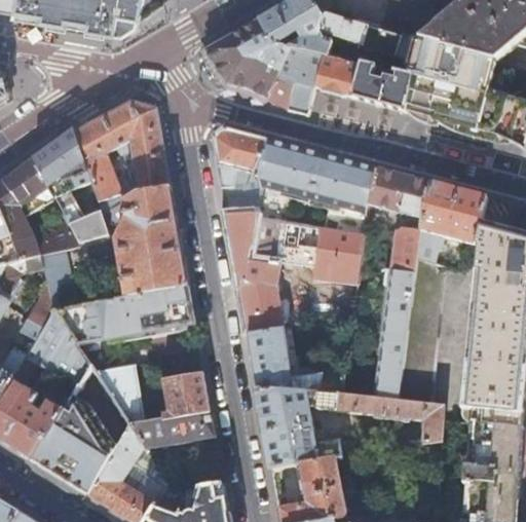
[(0,0),(0,9),(16,12),(19,0),(0,0)]
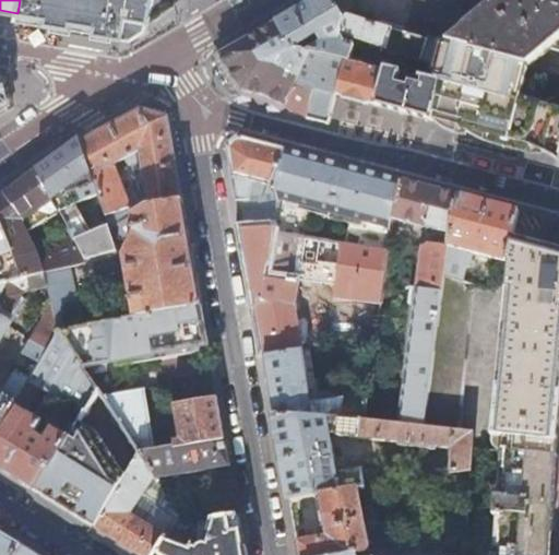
[(20,0),(18,13),(102,27),(125,32),(134,25),(147,16),(150,0),(20,0)]
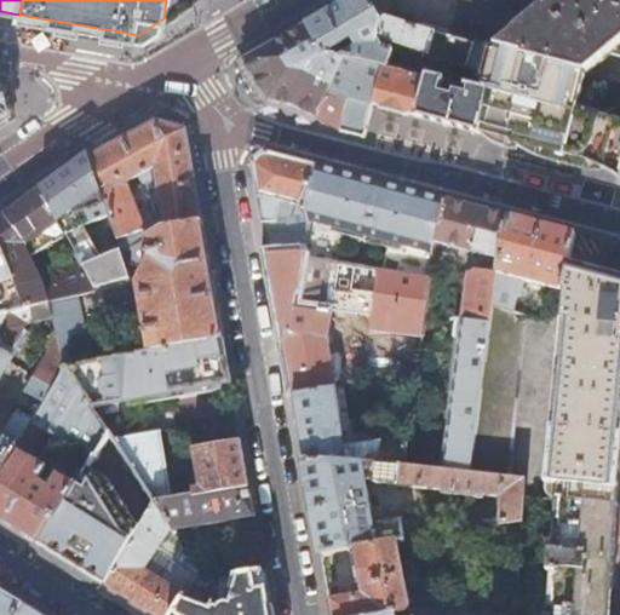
[(323,11),(305,21),(323,53),(328,51),(344,55),(352,57),(378,62),(383,63),(388,46),(372,41),(373,36),(477,68),(484,42),(469,39),(469,40),(388,17),(383,19),(371,0),(342,0),(323,11)]
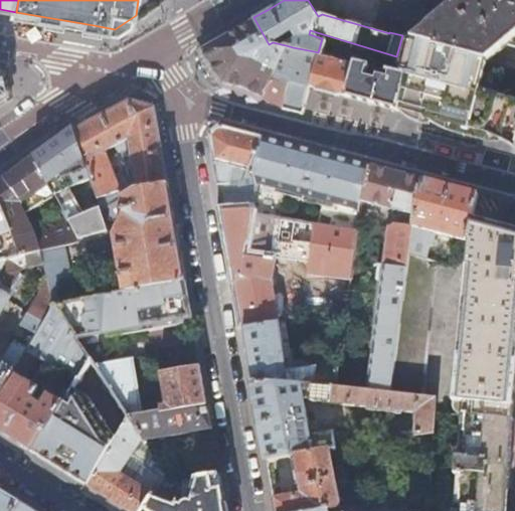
[(452,0),(409,36),(433,42),(433,44),(470,54),(485,58),(504,42),(514,44),(514,0),(452,0)]
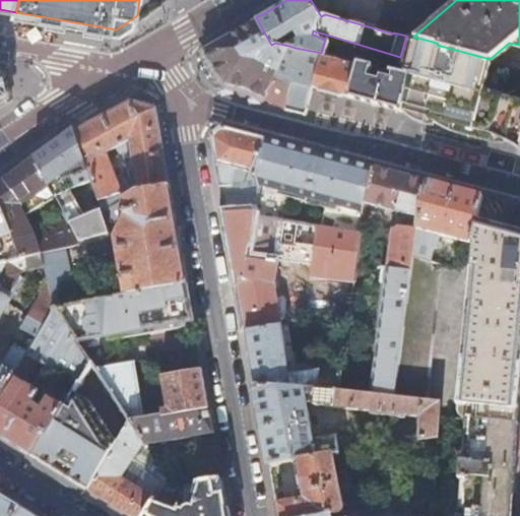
[(271,45),(256,17),(230,34),(203,49),(225,83),(246,87),(265,99),(288,46),(275,43),(271,45)]
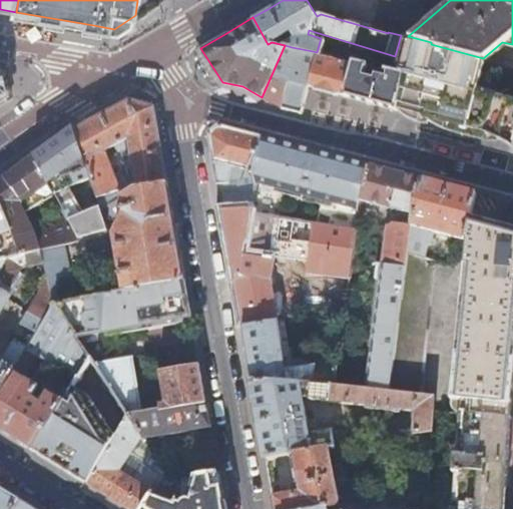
[(349,60),(342,93),(367,100),(393,107),(401,112),(412,118),(425,122),(425,119),(444,129),(455,133),(462,136),(480,140),(487,141),(494,142),(495,142),(496,138),(511,149),(512,142),(512,67),(483,58),(468,54),(431,44),(431,42),(408,36),(401,35),(395,56),(390,70),(384,69),(385,63),(372,60),(371,66),(349,60)]
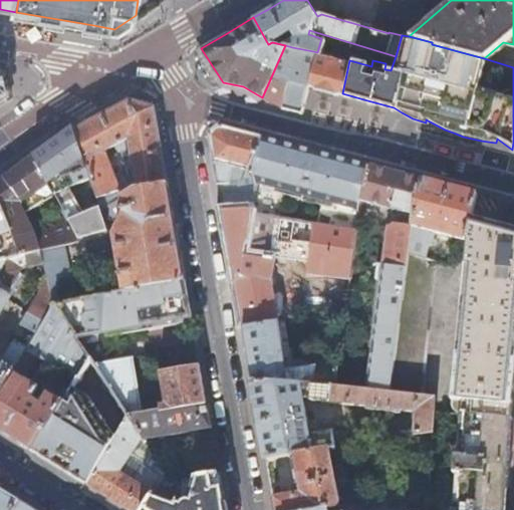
[(292,47),(285,45),(262,97),(264,97),(271,100),(280,104),(291,107),(302,109),(307,83),(306,83),(313,51),(292,47)]
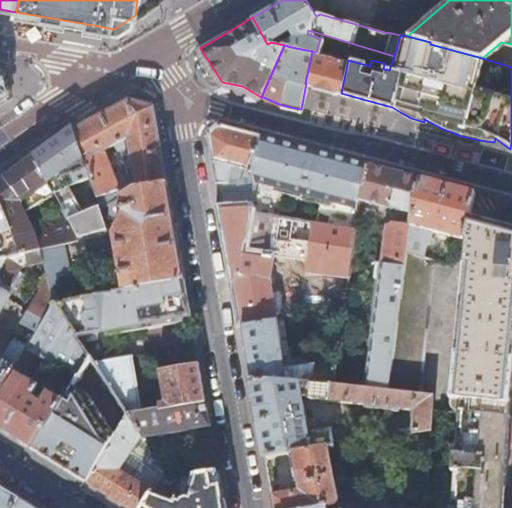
[(341,93),(348,60),(325,55),(316,52),(312,51),(305,83),(306,83),(308,83),(314,89),(321,92),(324,93),(329,93),(337,92),(341,93)]
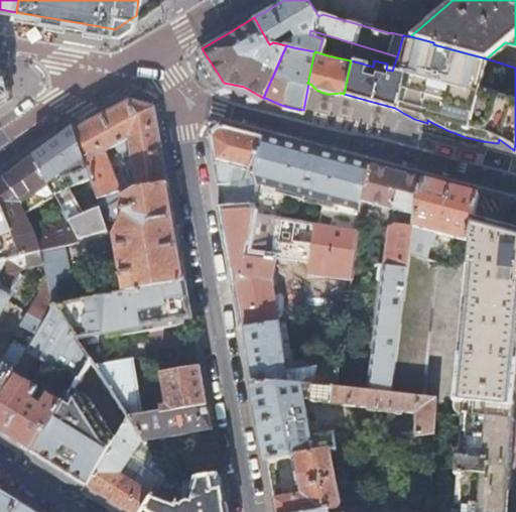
[(0,100),(8,95),(6,82),(3,70),(0,69),(0,100)]
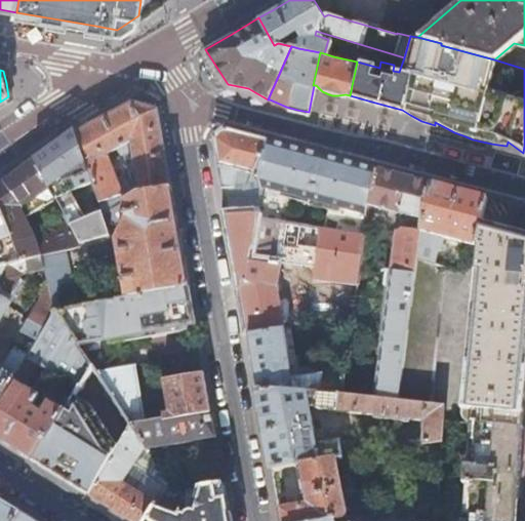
[(86,123),(77,128),(93,183),(98,200),(120,192),(108,151),(121,144),(124,150),(130,149),(134,170),(126,172),(128,185),(136,184),(137,193),(170,187),(163,150),(156,108),(145,104),(131,99),(107,113),(86,123)]
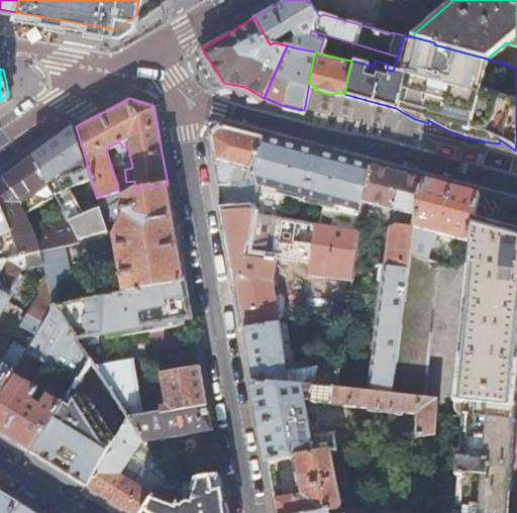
[(209,130),(218,182),(229,183),(234,166),(241,168),(237,184),(255,185),(253,170),(263,134),(240,128),(219,122),(214,126),(209,130)]
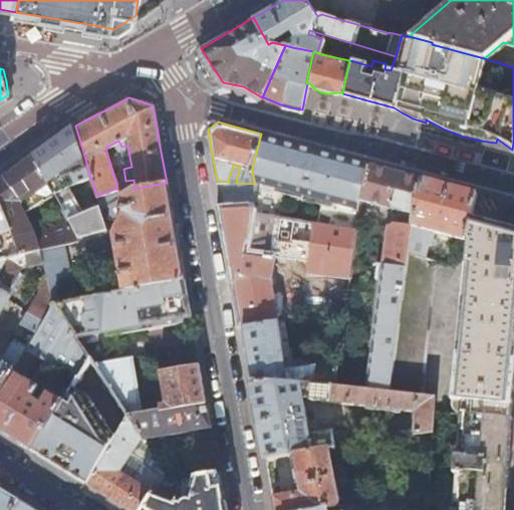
[(52,138),(31,154),(50,185),(58,203),(64,216),(74,238),(106,230),(103,219),(102,216),(74,224),(71,216),(80,211),(66,180),(71,177),(73,185),(91,179),(75,125),(74,122),(52,138)]
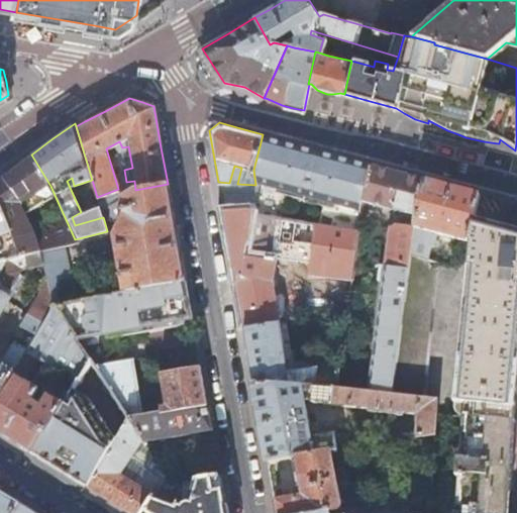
[(317,148),(263,134),(253,170),(255,185),(255,191),(253,207),(252,212),(280,216),(286,191),(323,200),(318,222),(357,228),(358,219),(362,199),(372,163),(346,157),(317,148)]
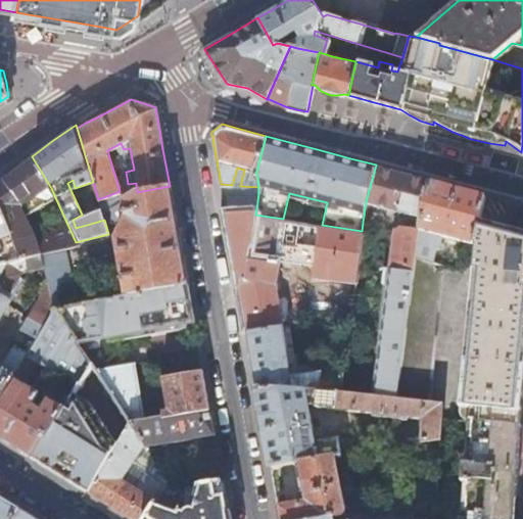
[(18,255),(21,254),(39,250),(61,245),(76,242),(65,220),(32,229),(26,211),(44,201),(49,211),(59,206),(51,188),(32,156),(15,168),(12,170),(2,178),(3,180),(0,181),(0,204),(10,234),(18,255)]
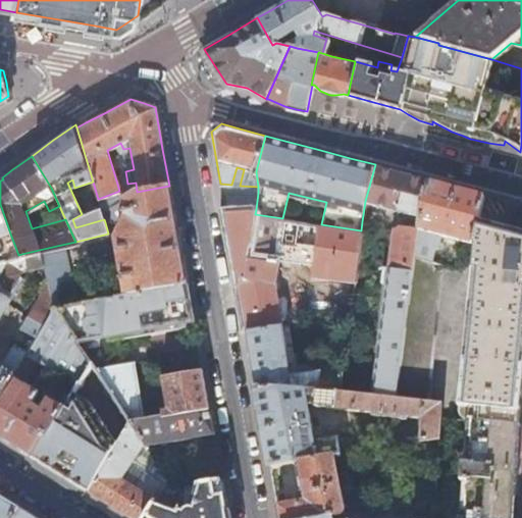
[(403,172),(375,164),(365,201),(384,206),(383,211),(388,213),(389,207),(420,215),(429,178),(403,172)]
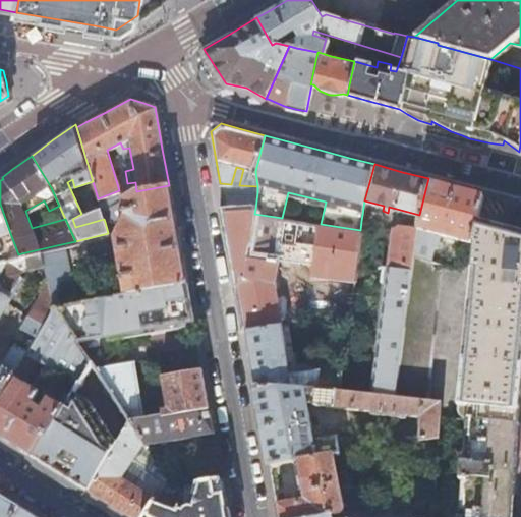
[(428,178),(419,215),(417,227),(415,240),(436,245),(440,232),(446,234),(445,238),(452,240),(453,236),(472,241),(458,403),(460,408),(462,413),(466,416),(517,421),(520,378),(520,229),(476,219),(483,193),(457,186),(428,178)]
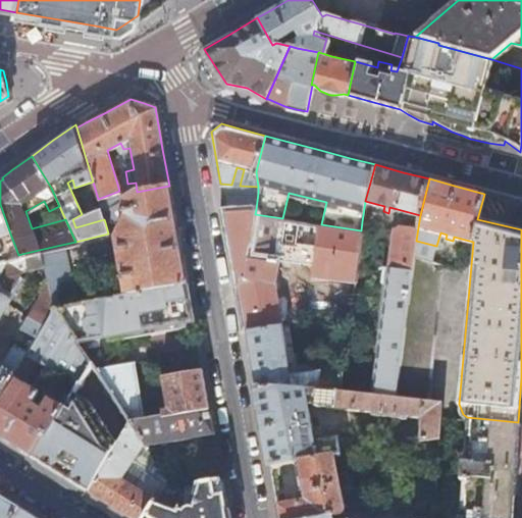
[(120,263),(124,293),(186,282),(181,257),(177,235),(177,234),(173,209),(169,186),(137,192),(122,200),(126,216),(115,239),(117,251),(94,255),(95,261),(88,263),(89,268),(120,263)]
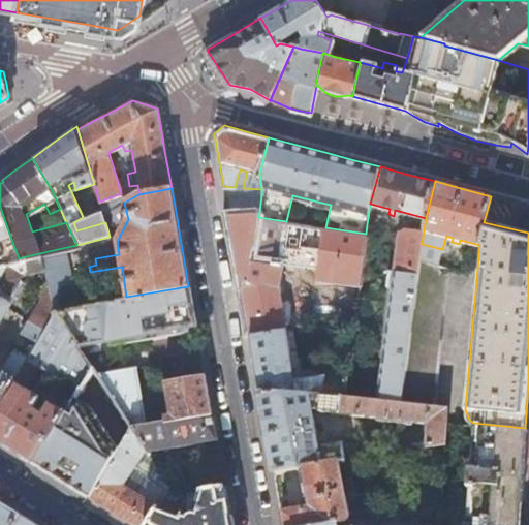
[(261,195),(225,193),(228,213),(259,212),(261,195)]
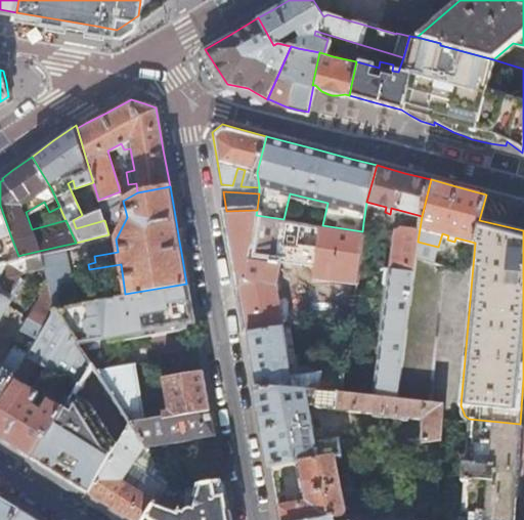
[(0,259),(3,259),(0,245),(0,237),(10,234),(0,205),(0,259)]
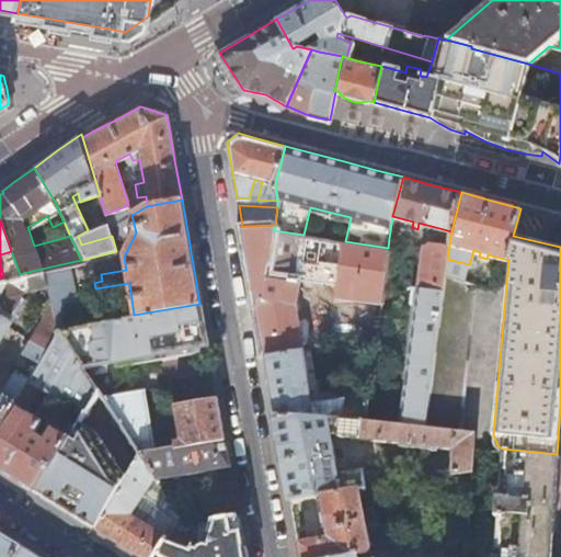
[(112,236),(113,239),(121,236),(117,223),(109,227),(112,236)]
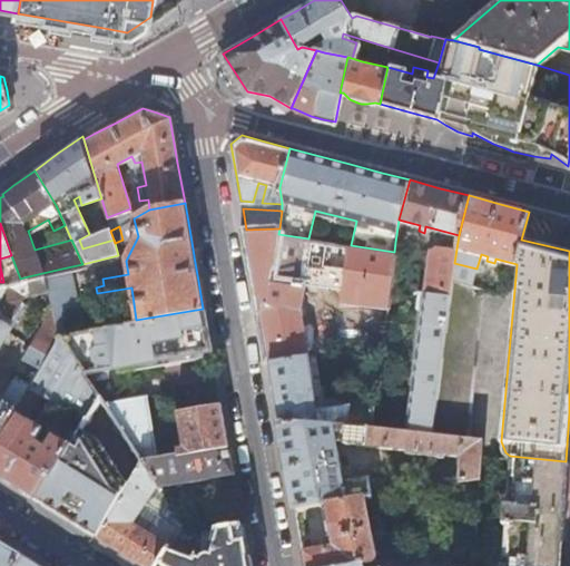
[(279,228),(246,230),(252,263),(258,303),(267,302),(278,234),(279,228)]
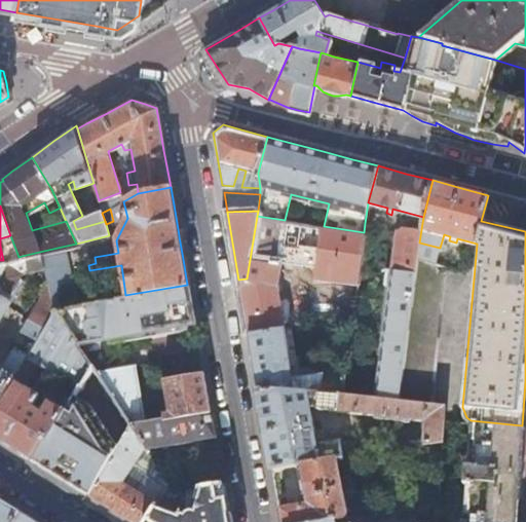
[(247,278),(238,280),(243,307),(248,332),(283,325),(275,281),(277,269),(283,270),(284,263),(278,262),(286,220),(285,220),(257,216),(247,278)]
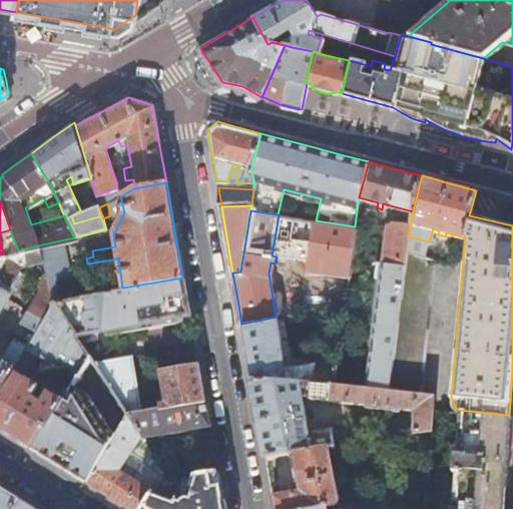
[(389,218),(366,385),(389,388),(408,249),(409,236),(411,223),(389,218)]
